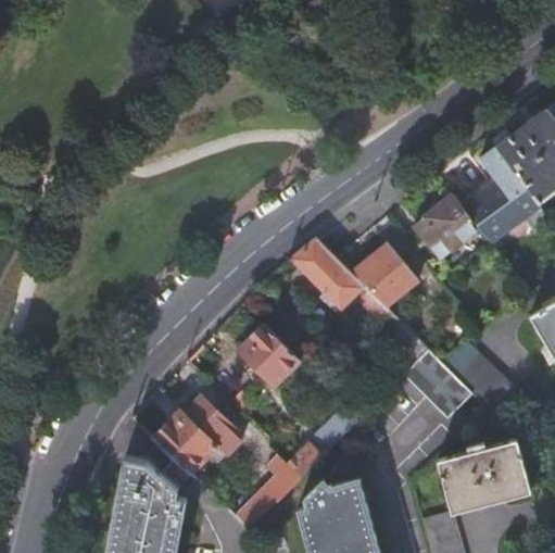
[(513,171),(538,204),(554,191),(554,122),(547,112),(546,110),(495,148),(513,171)]
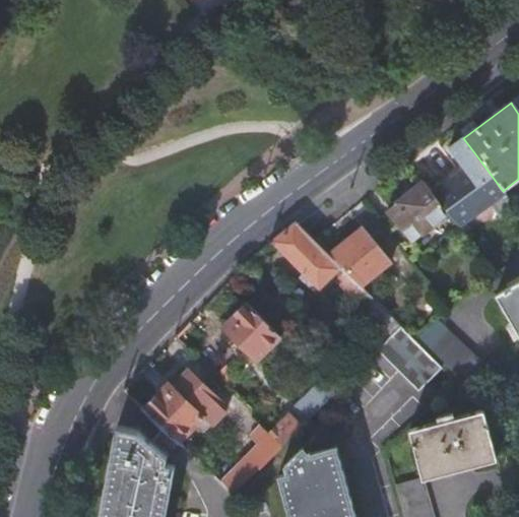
[(448,213),(459,228),(505,194),(503,191),(479,159),(432,194),(448,213)]
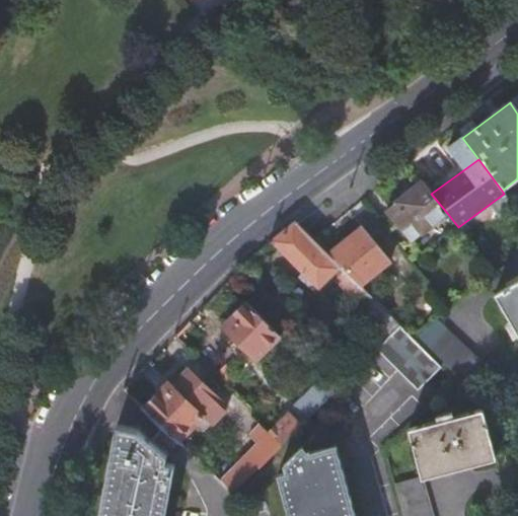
[(422,234),(447,213),(431,194),(422,181),(386,212),(402,231),(413,223),(422,234)]
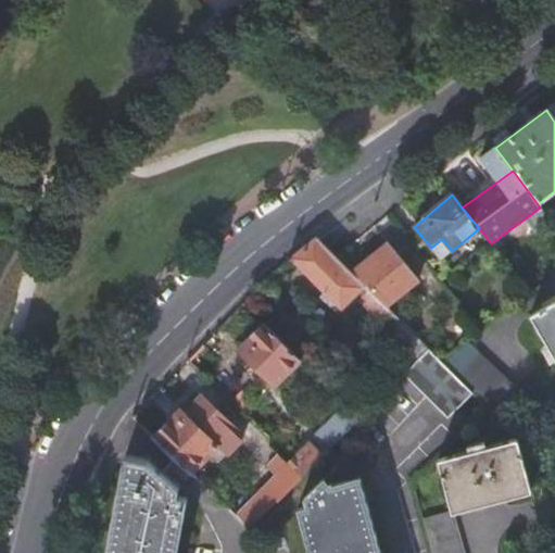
[(352,275),(337,260),(318,241),(292,261),(342,310),(365,287),(352,275)]
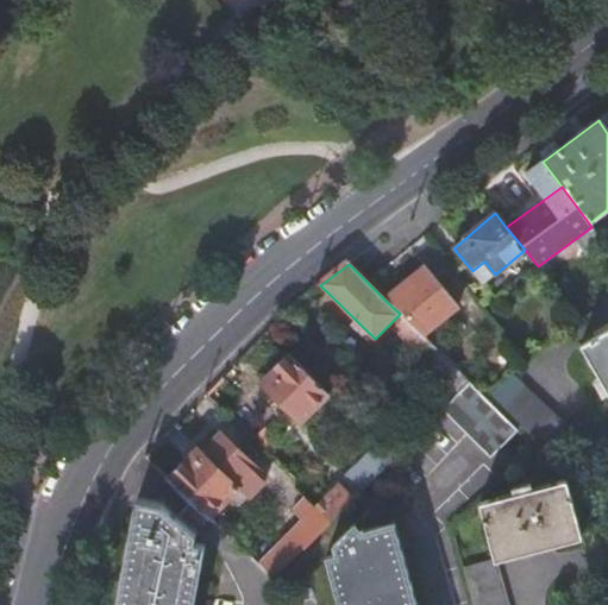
[(400,314),(406,320),(424,338),(458,309),(425,269),(386,301),(400,314)]
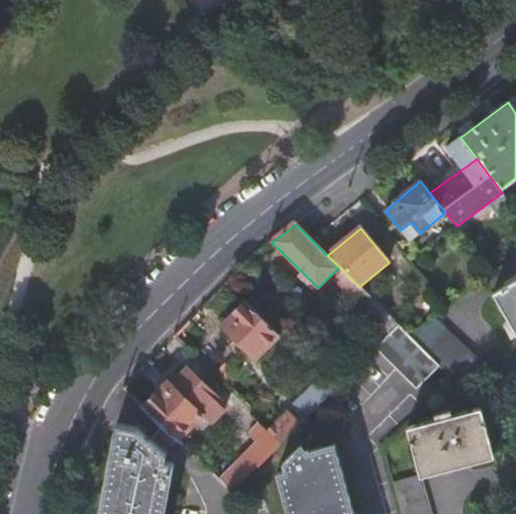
[(363,308),(372,299),(359,287),(344,272),(335,281),(363,308)]
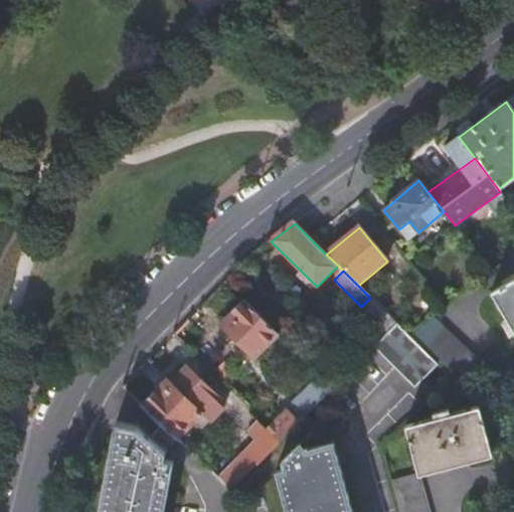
[(513,280),(490,294),(505,320),(501,322),(509,335),(513,333),(513,280)]
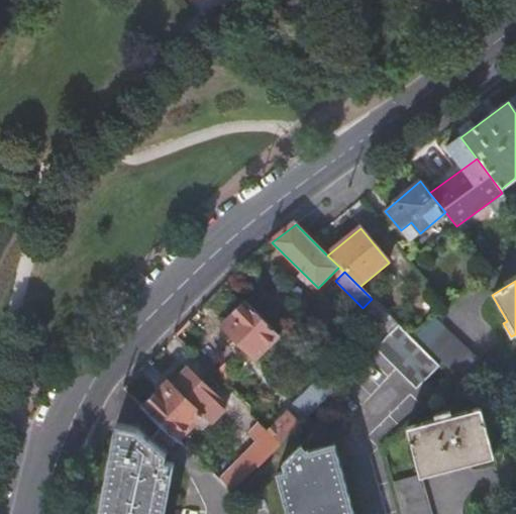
[(255,360),(280,335),(246,303),(231,319),(234,322),(226,331),(255,360)]
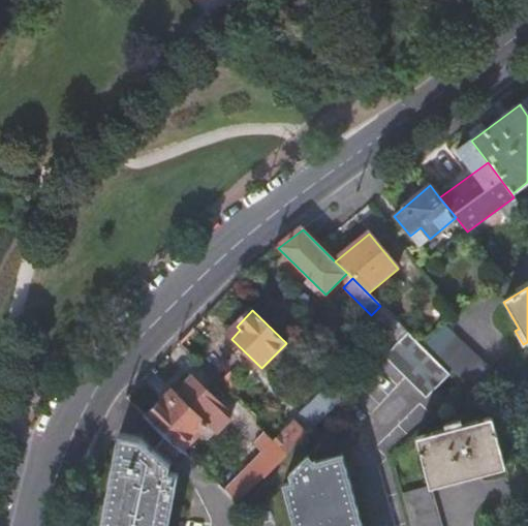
[(453,337),(433,358),(468,390),(487,369),(453,337)]
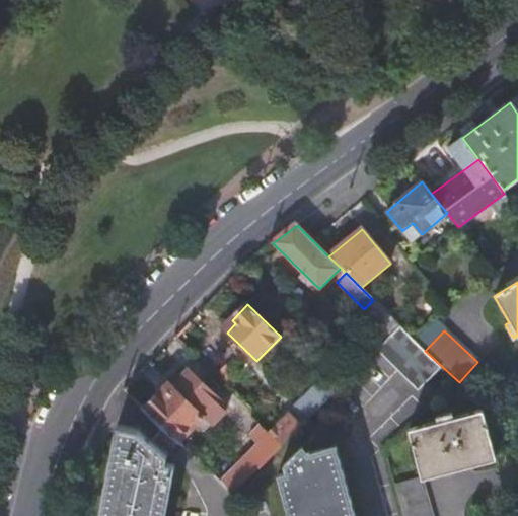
[(164,396),(145,409),(179,442),(194,428),(198,431),(204,433),(227,408),(190,371),(164,396)]
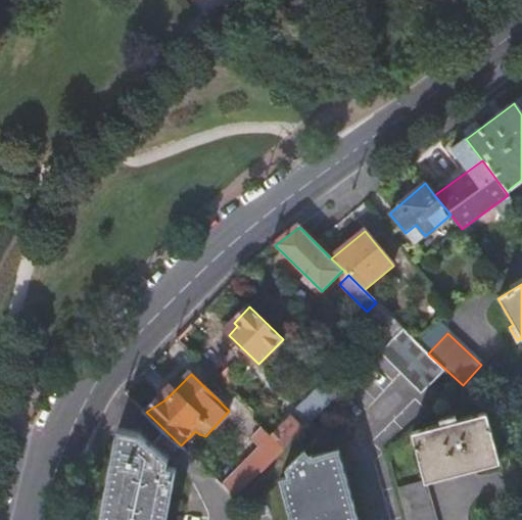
[(272,437),(285,451),(340,394),(327,382),(272,437)]
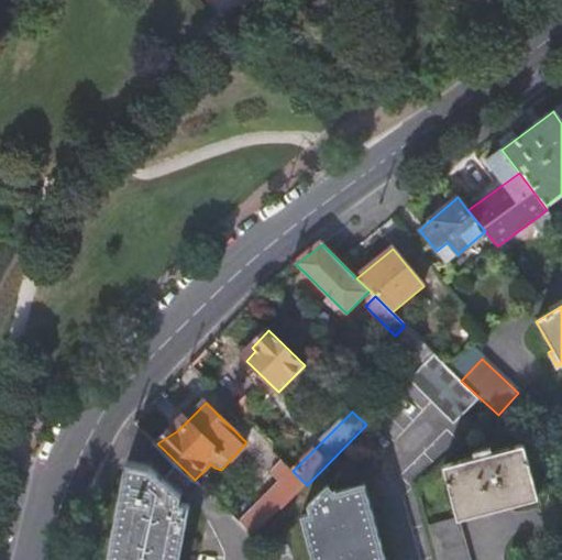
[(443,468),(458,519),(538,498),(524,446),(492,454),(489,449),(474,453),(475,458),(443,468)]
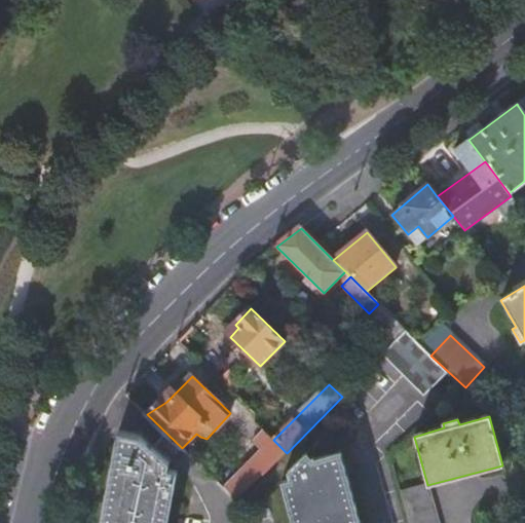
[(273,440),(264,431),(252,444),(254,446),(255,445),(262,451),(225,489),(239,501),(287,453),(273,440)]
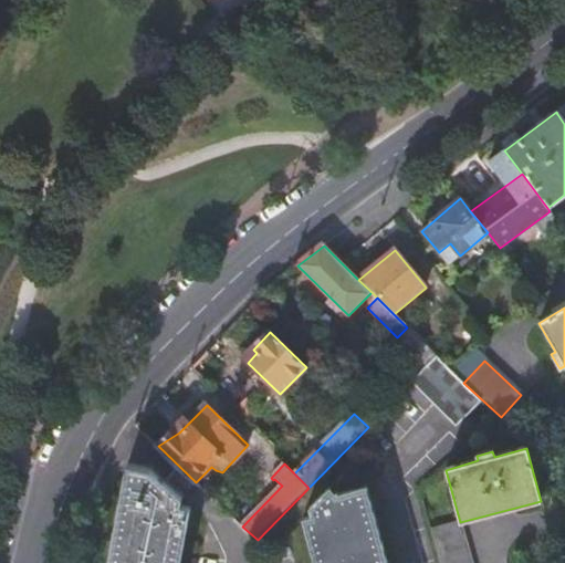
[(387,562),(367,487),(351,491),(338,496),(330,488),(310,509),(312,517),(304,520),(315,562),(180,562),(191,509),(182,507),(184,499),(154,471),(129,466),(111,562),(387,562)]
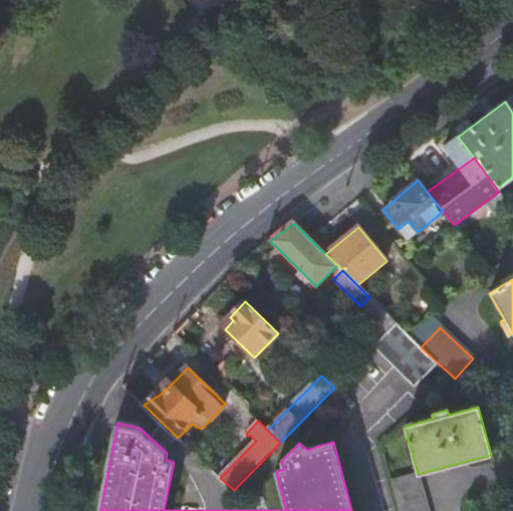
[(427,510),(418,475),(391,483),(398,510),(427,510)]
